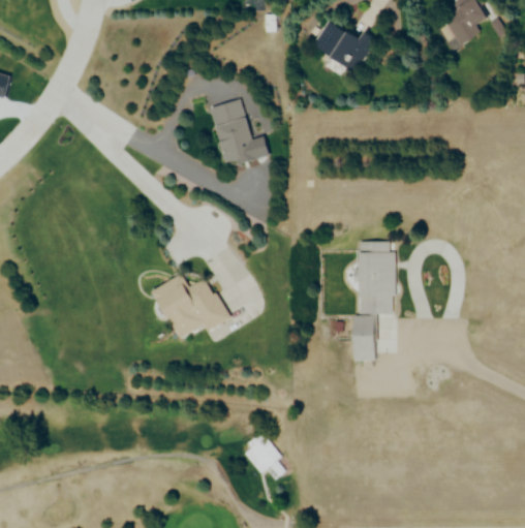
[(489,17),(479,0),(456,0),(460,7),(443,17),(460,44),(482,31),(477,24),(489,17)]
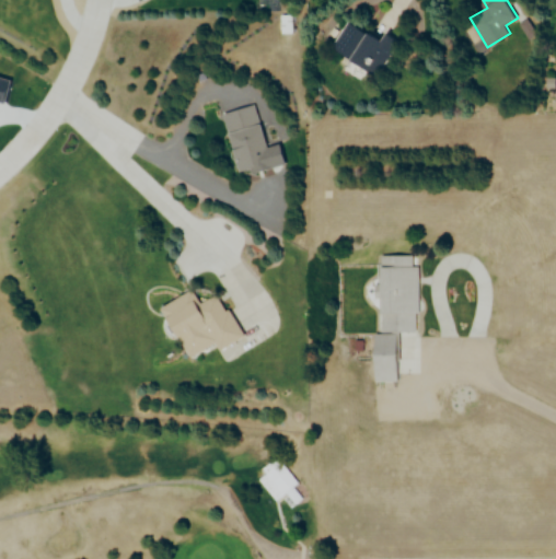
[(331,51),(378,74),(395,39),(382,32),(379,38),(346,22),(331,51)]
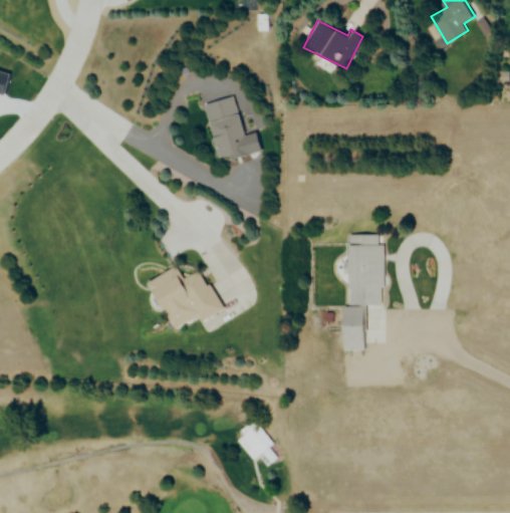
[(207,122),(217,158),(247,149),(237,114),(207,122)]
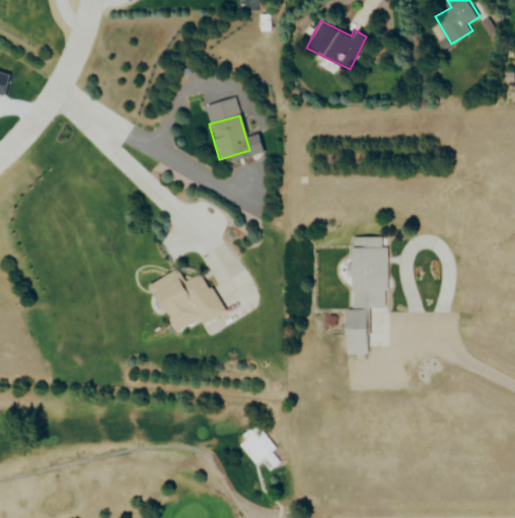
[(345,354),(366,353),(366,307),(387,307),(387,245),(383,245),(383,236),(350,236),(351,309),(344,309),(345,354)]
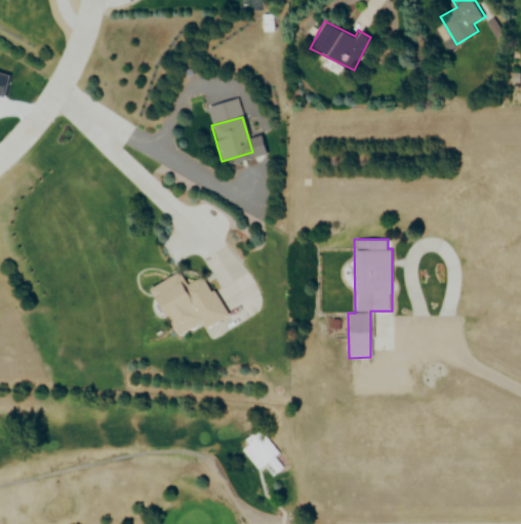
[(227,318),(207,276),(187,284),(182,273),(151,287),(174,341),(227,318)]
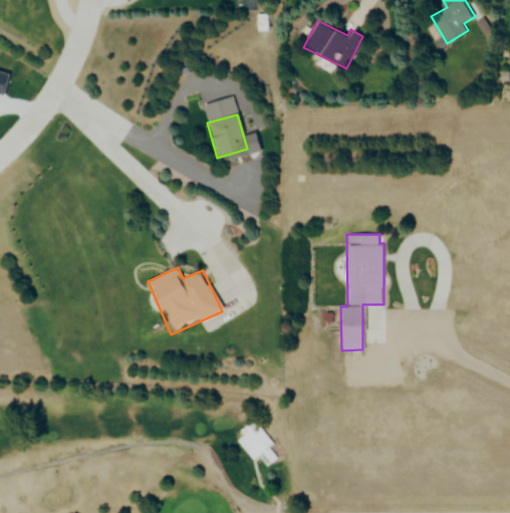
[(256,461),(265,453),(273,463),(283,455),(258,423),(238,438),(256,461)]
